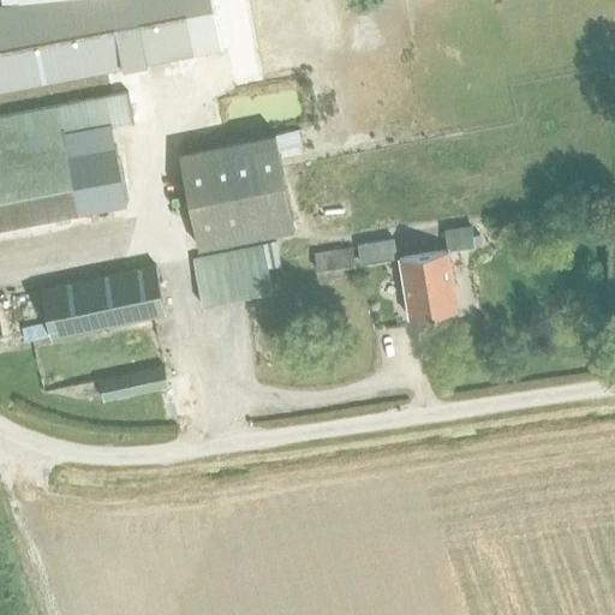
[(25,0),(0,5),(0,90),(222,49),(213,0),(25,0)]
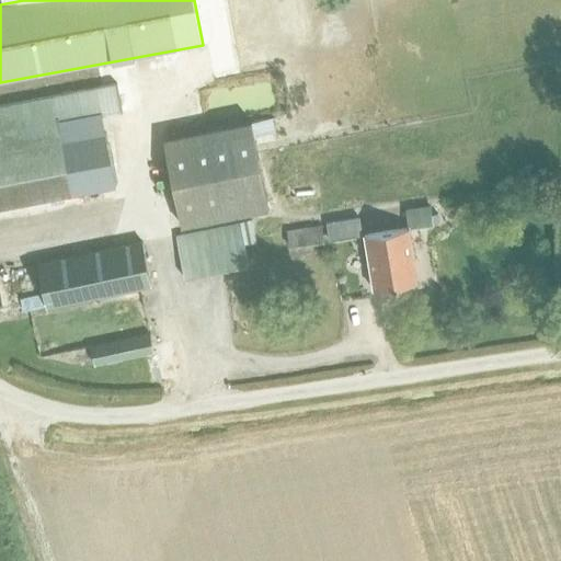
[(129,80),(52,95),(60,142),(70,194),(116,185),(106,134),(103,114),(134,109),(129,80)]
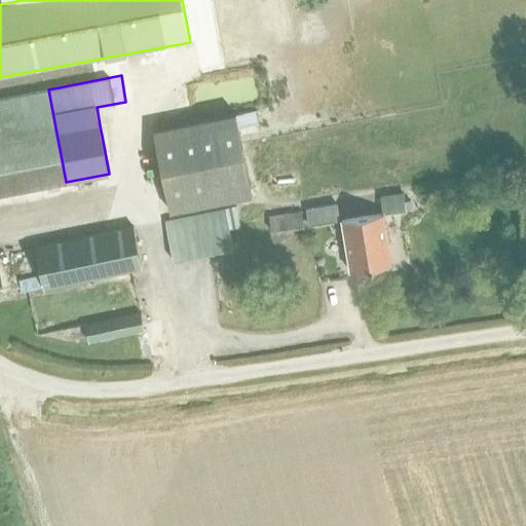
[(48,89),(0,98),(0,194),(66,182),(57,134),(48,89)]
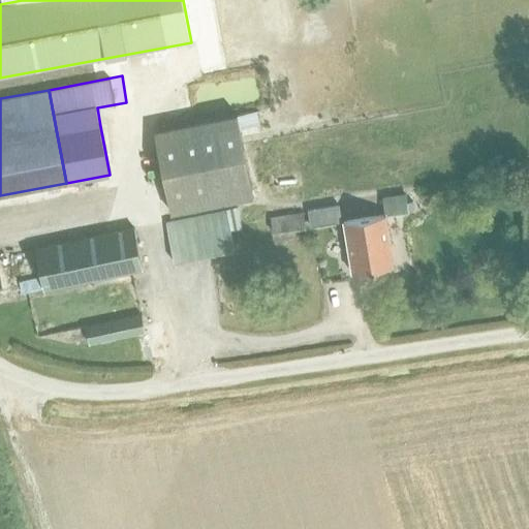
[(172,214),(253,196),(237,116),(155,132),(172,214)]
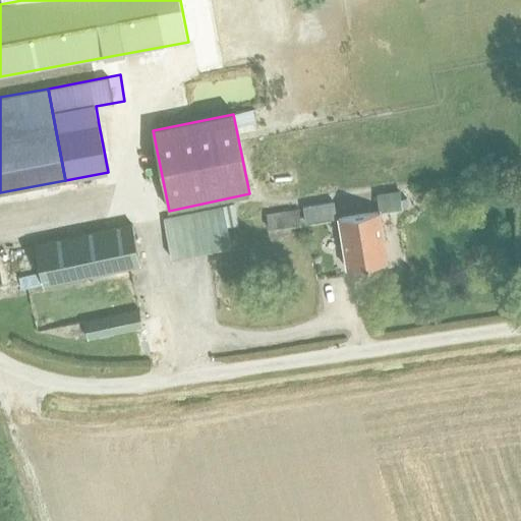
[(378,193),(381,212),(408,207),(407,197),(400,198),(399,190),(378,193)]
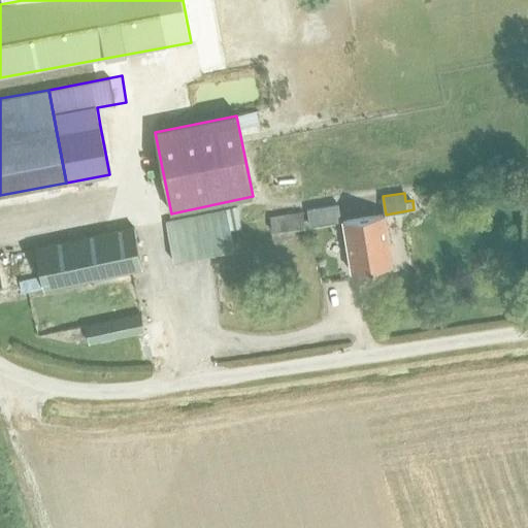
[(337,203),(307,208),(309,225),(340,220),(337,203)]
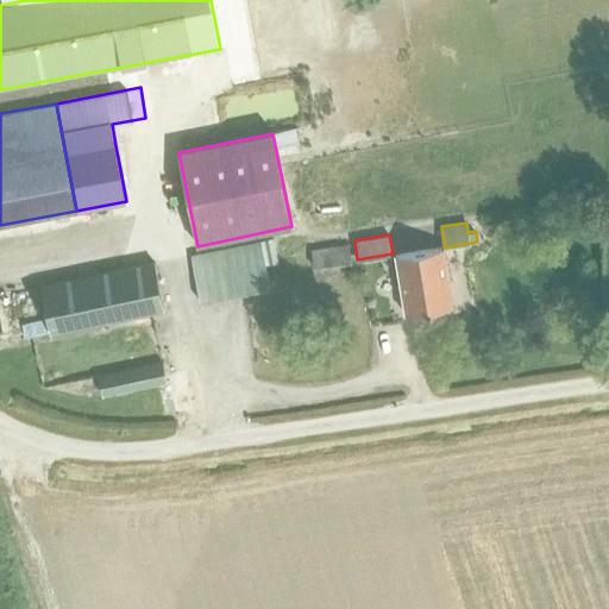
[(200,303),(270,289),(261,242),(190,256),(200,303)]
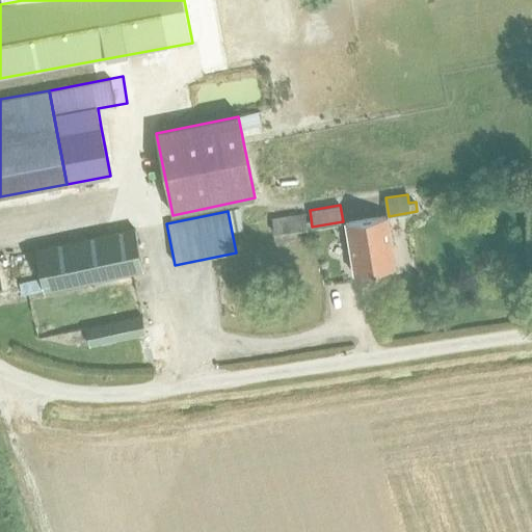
[(274,233),(307,229),(304,214),(272,219),(274,233)]
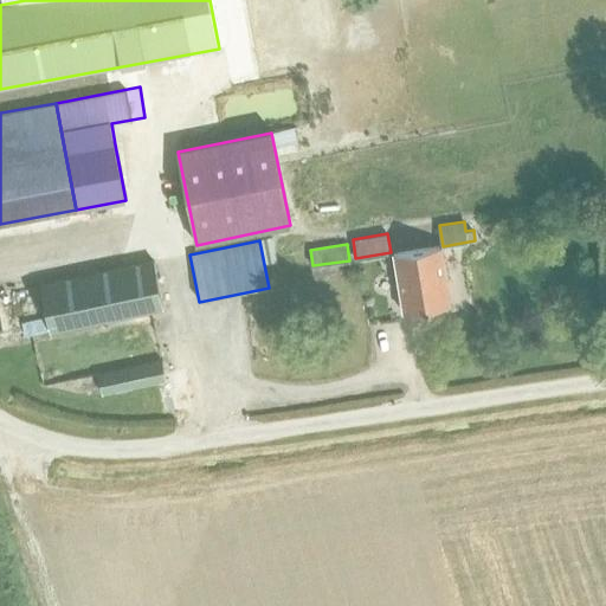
[(451,305),(443,246),(393,253),(403,313),(451,305)]
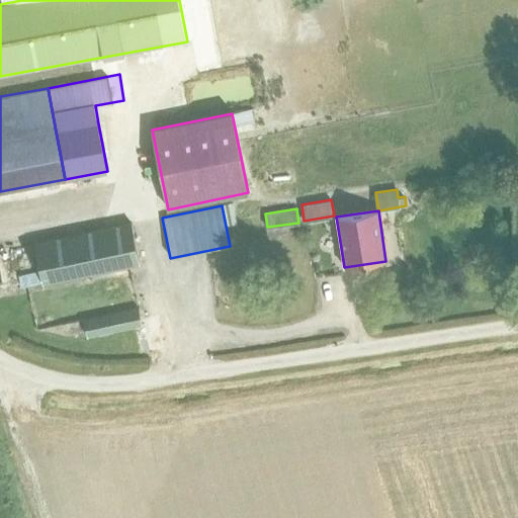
[(39,283),(137,263),(127,223),(31,243),(39,283)]
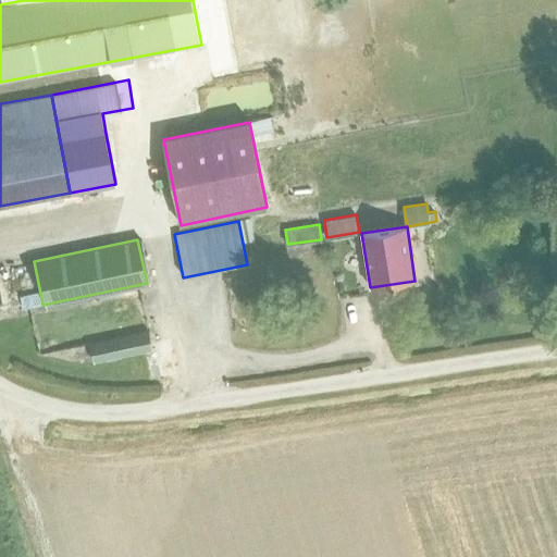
[(91,362),(151,350),(148,332),(87,343),(91,362)]
